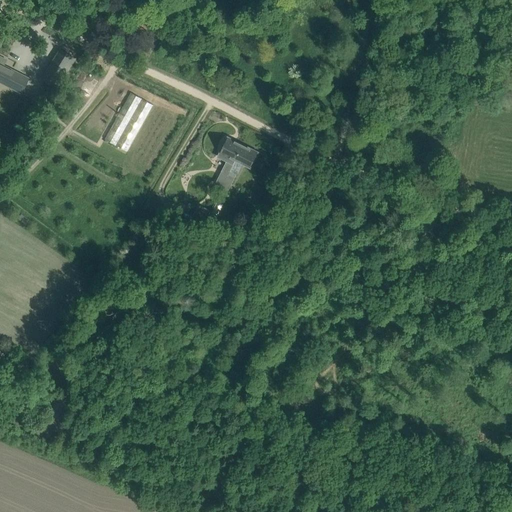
[(74,59),(59,49),(40,79),(56,89),(74,59)]
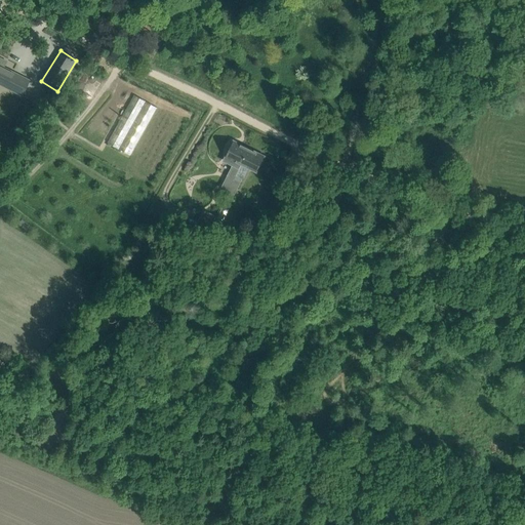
[(5,62),(0,58),(0,83),(21,94),(28,80),(2,68),(5,62)]
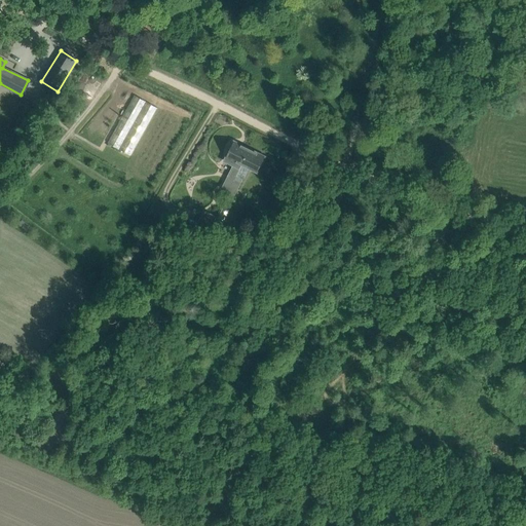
[(157,108),(135,95),(108,143),(130,155),(157,108)]
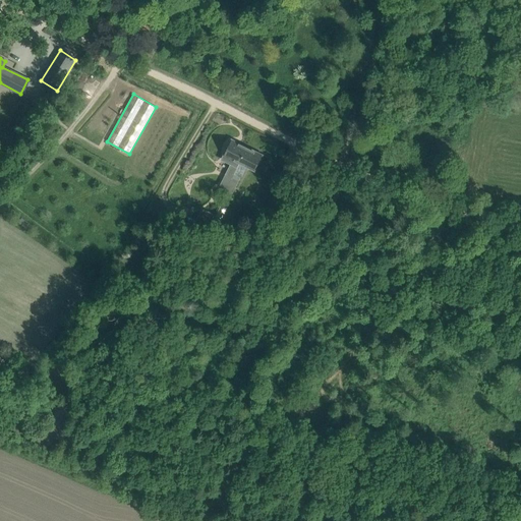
[(231,166),(220,188),(225,191),(226,190),(247,148),(232,139),(227,149),(224,157),(222,161),(231,166)]
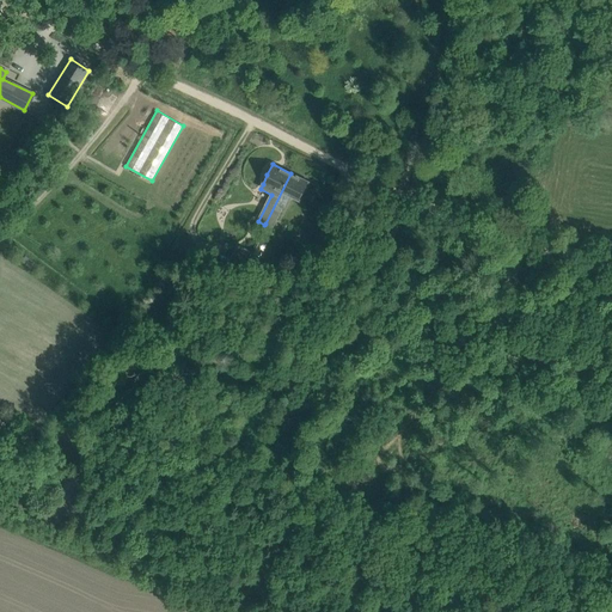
[(265,224),(264,225),(274,228),(282,212),(283,209),(285,210),(291,199),(299,202),(303,193),(308,182),(291,173),(265,224)]
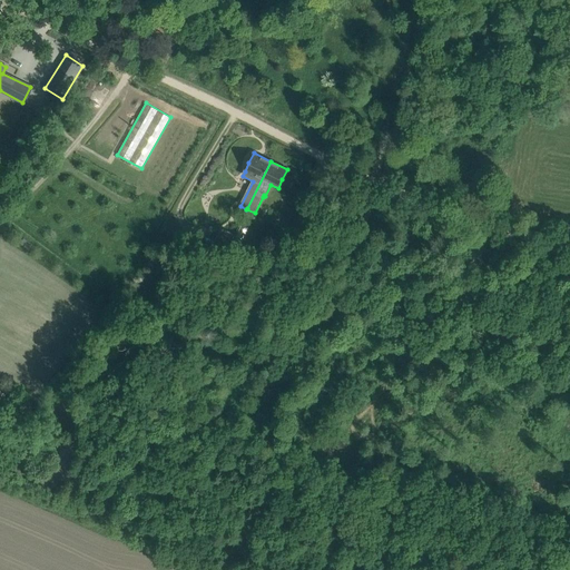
All buildings are outlined.
